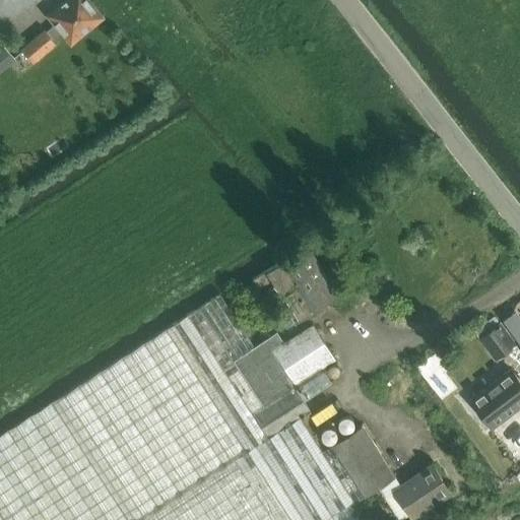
[(102,17),(87,0),(66,0),(49,15),(71,43),(102,17)]
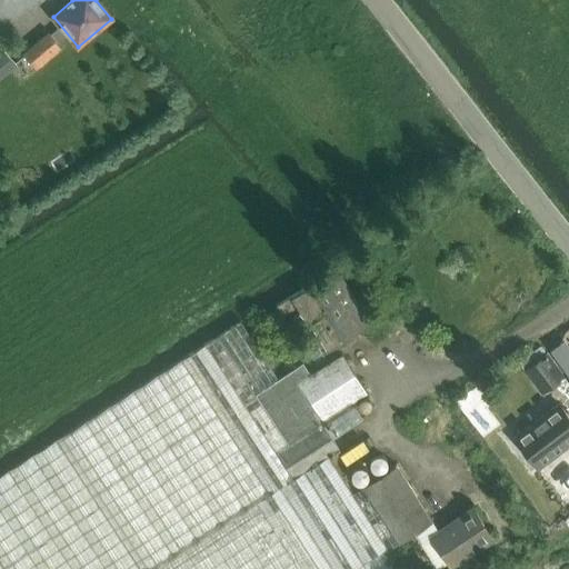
[(0,80),(18,66),(6,51),(15,45),(5,32),(0,35),(0,46),(3,51),(0,53),(0,80)]
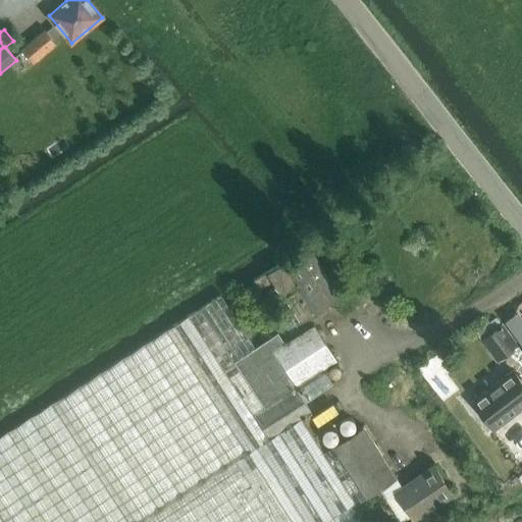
[(33,63),(57,44),(45,30),(21,50),(33,63)]
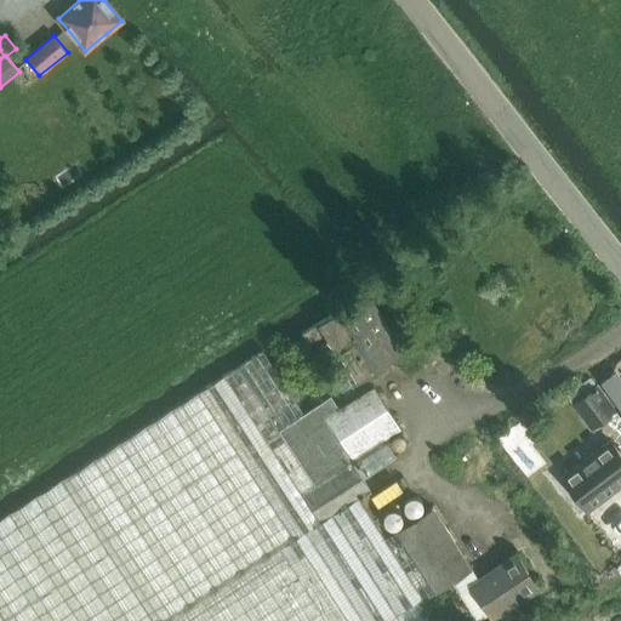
[(405,353),(386,322),(368,292),(302,335),(308,345),(325,334),(335,349),(320,358),(342,392),(353,386),(353,387),(405,353)]
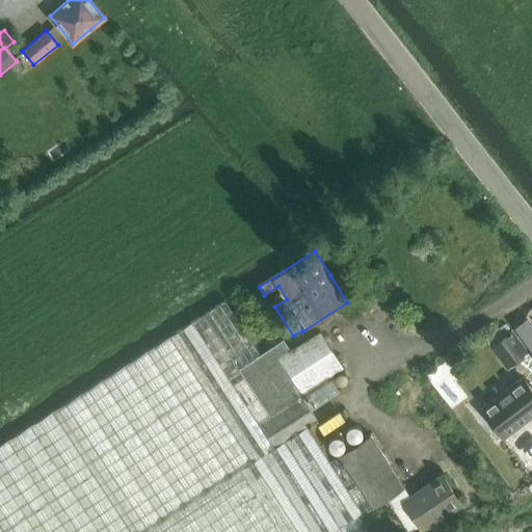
[(0,445),(0,531),(173,531),(317,441),(308,426),(261,354),(225,300),(0,445)]
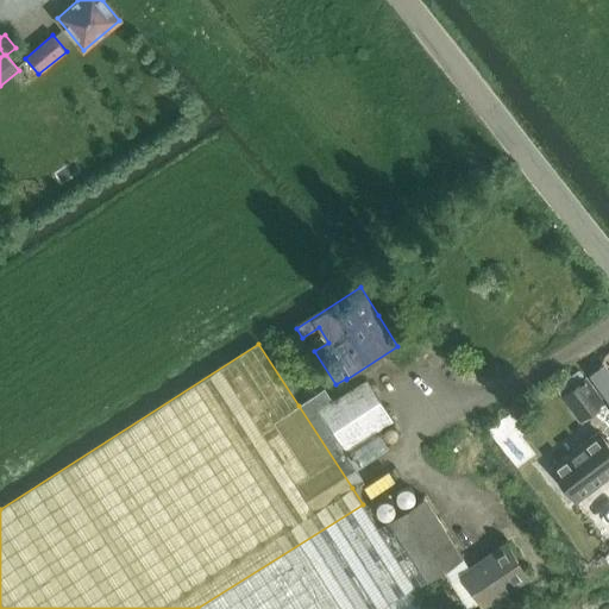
[(608,371),(602,362),(591,371),(608,395),(608,371)]
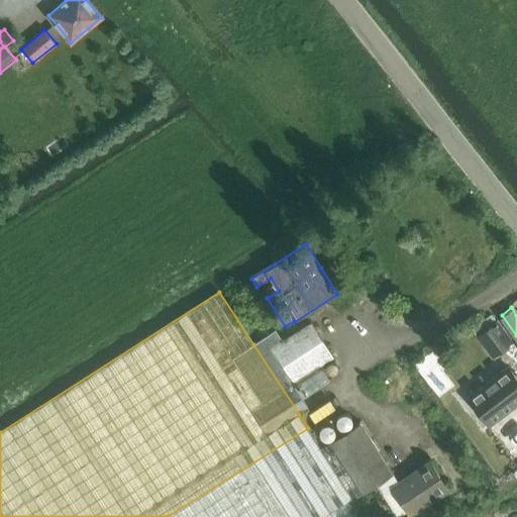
[(512,341),(497,322),(478,336),(492,355),(512,341)]
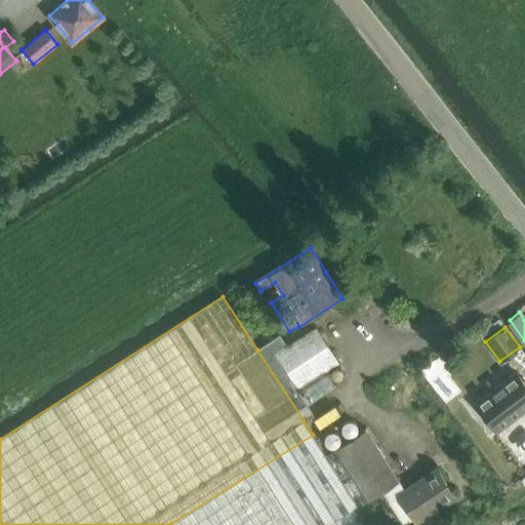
[(336,387),(325,371),(338,363),(316,328),(287,346),(280,335),(257,350),(304,420),(314,414),(308,405),(336,387)]
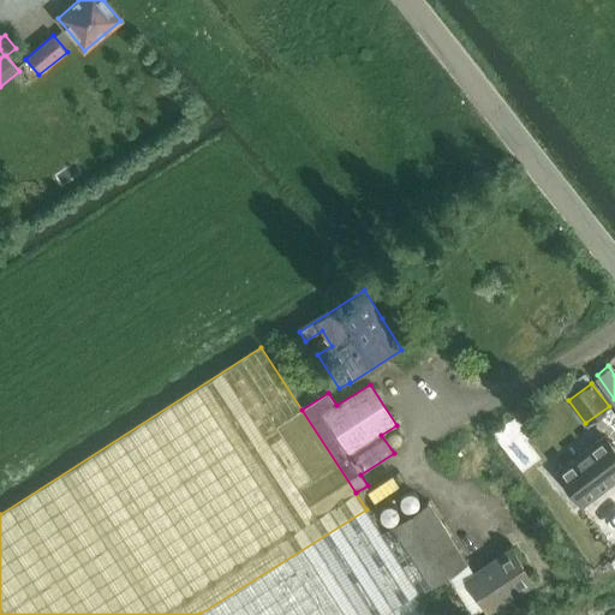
[(581,506),(614,479),(614,451),(604,437),(557,473),(581,506)]
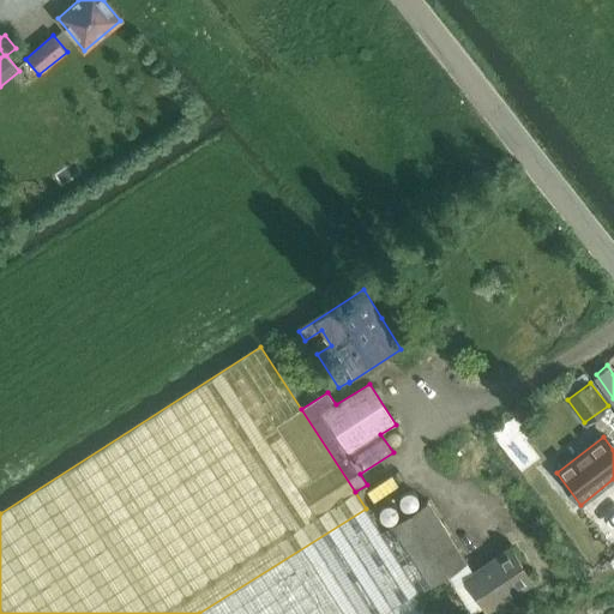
[(613,494),(608,487),(587,503),(613,541),(613,494)]
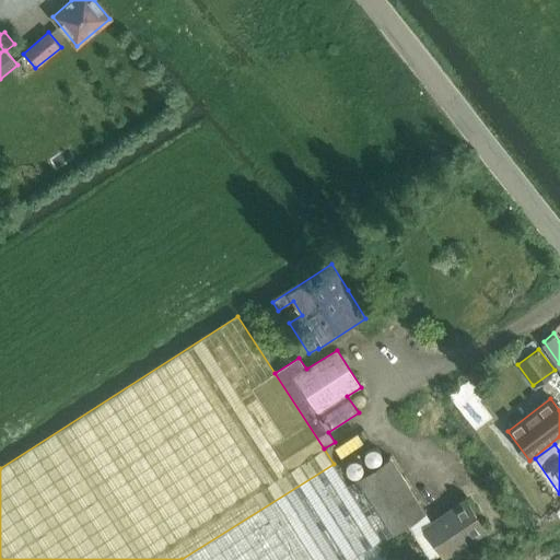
[(434,525),(391,457),(347,485),(383,541),(410,523),(433,559),(442,553),(427,531),(434,525)]
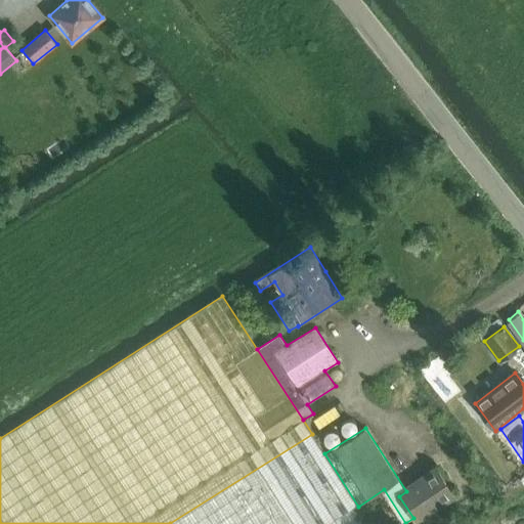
[(369,523),(358,507),(324,453),(312,434),(170,523),(369,523)]
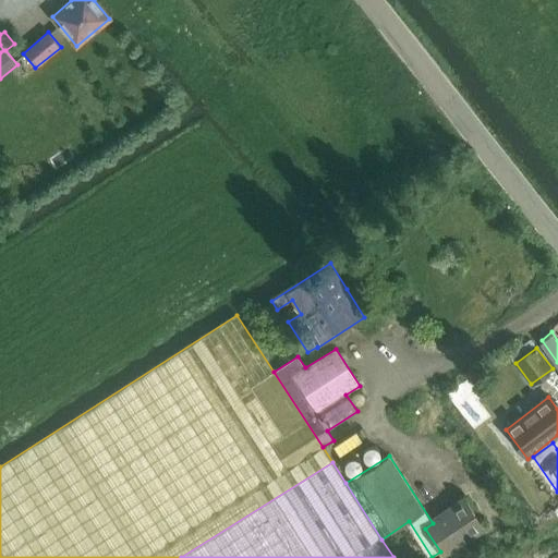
[(483,528),(465,500),(449,510),(450,512),(433,523),(425,529),(440,552),(441,554),(483,528)]
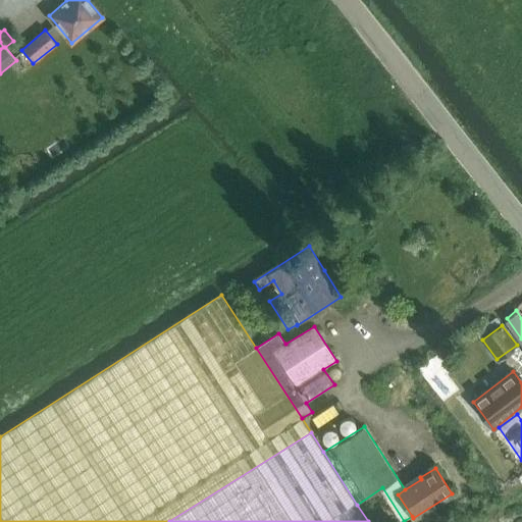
All buildings are outlined.
